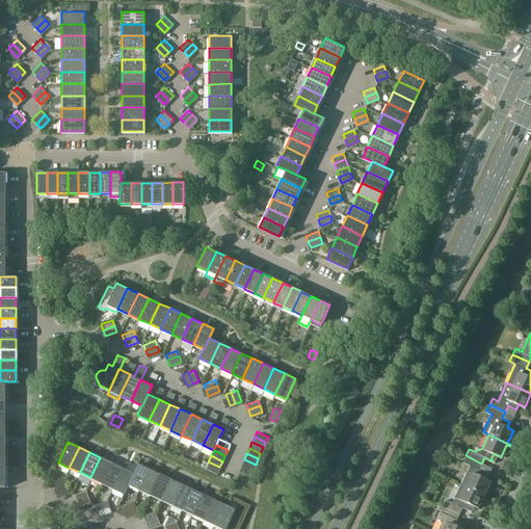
[(469,464),(460,482),(486,495),(487,495),(484,493),(489,480),(484,478),(485,475),(486,476),(487,473),(479,469),(481,464),(466,455),(462,461),(469,464)]
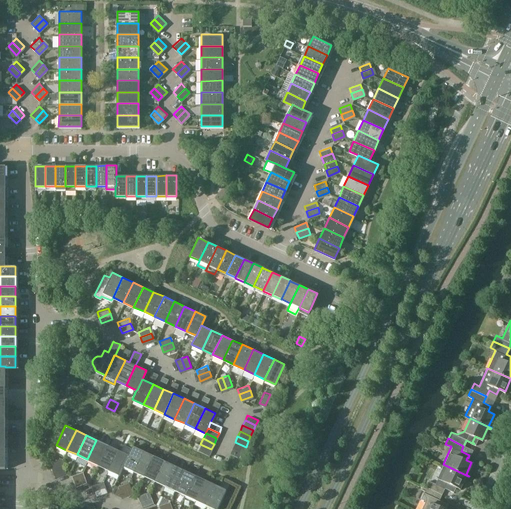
[(107,444),(96,440),(87,459),(98,464),(107,444)]
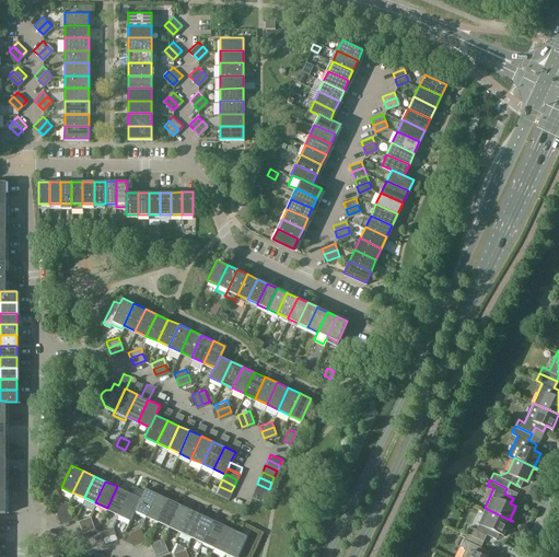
[(266,495),(269,489),(257,484),(255,489),(266,495)]
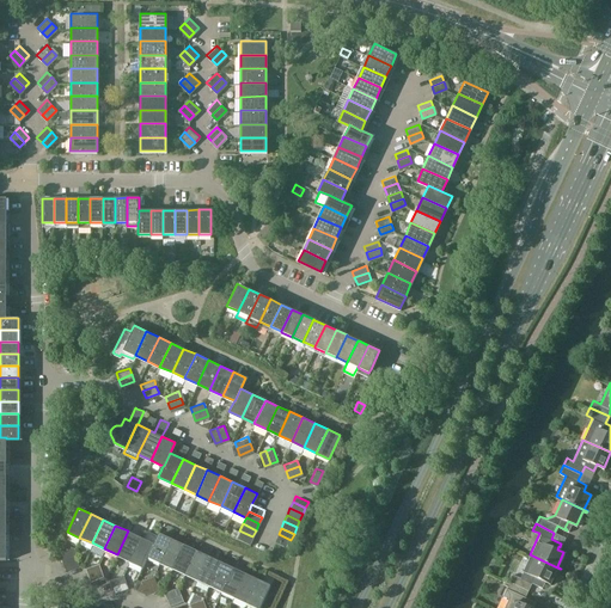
[(129,560),(140,536),(128,530),(117,554),(129,560)]
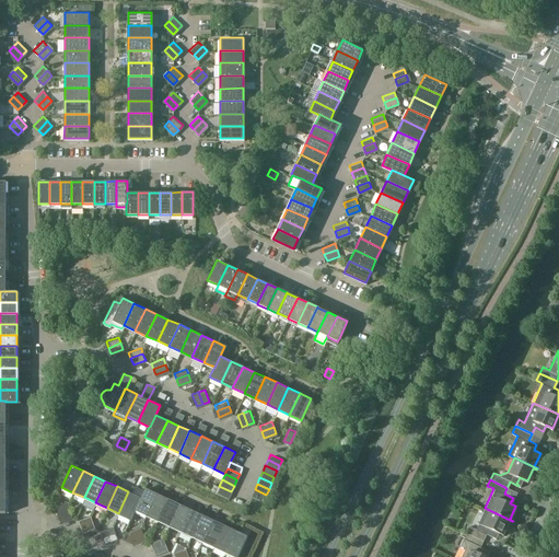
[(219,486),(217,491),(229,497),(231,491),(219,486)]
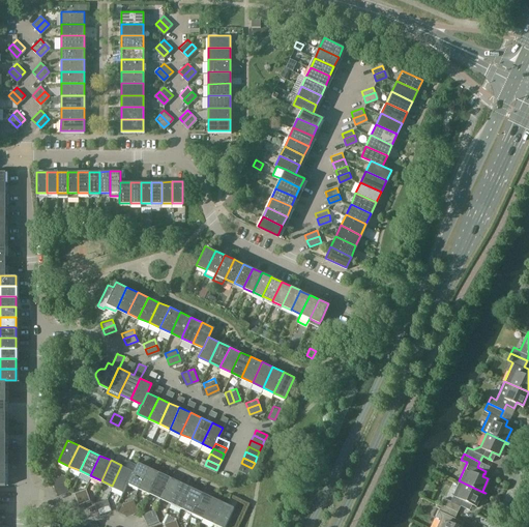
[(138,487),(147,466),(137,461),(131,470),(133,470),(127,481),(138,487)]
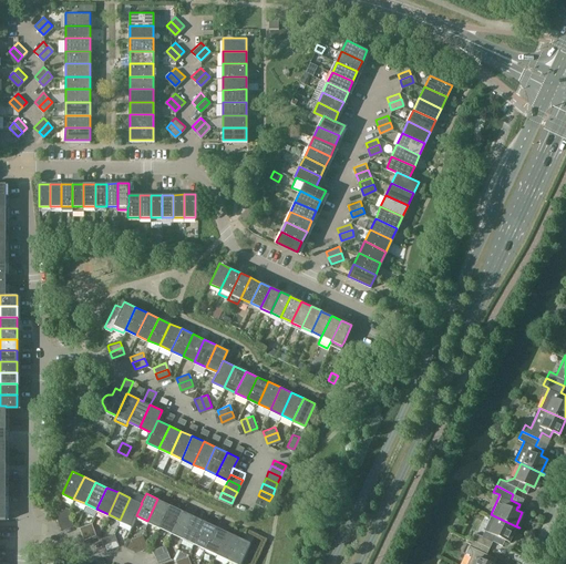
[(267,506),(269,501),(258,495),(255,501),(267,506)]
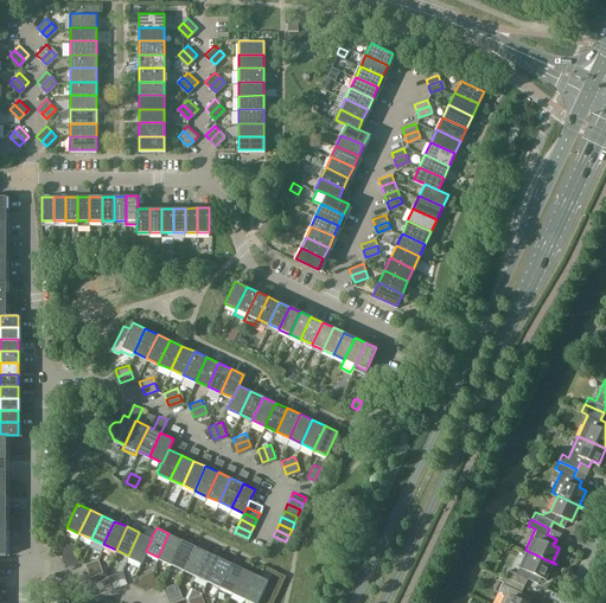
[(152,538),(151,538),(139,532),(128,556),(141,562),(146,551),(152,538)]
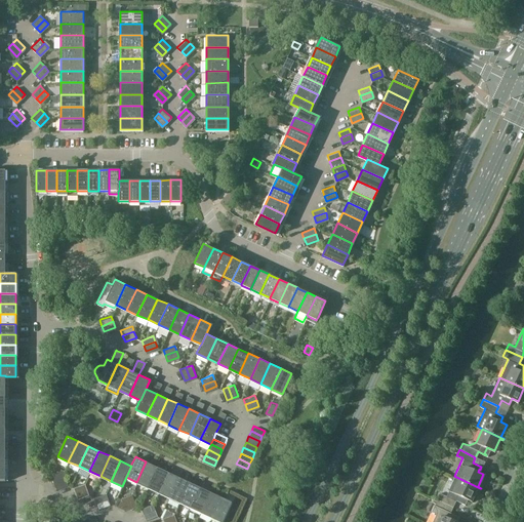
[(157,467),(146,462),(136,482),(148,487),(157,467)]
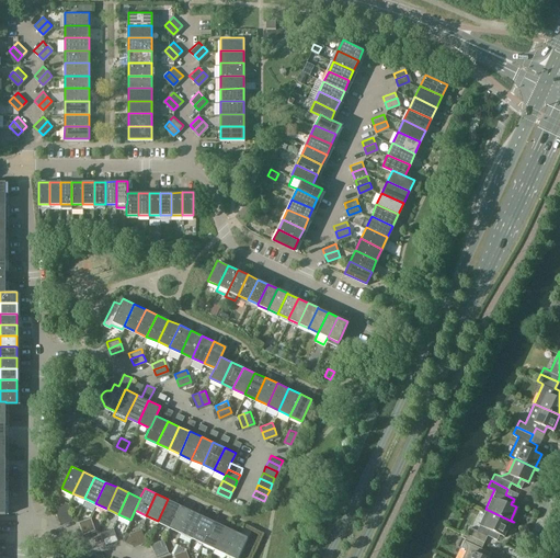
[(169,526),(179,504),(168,499),(158,521),(169,526)]
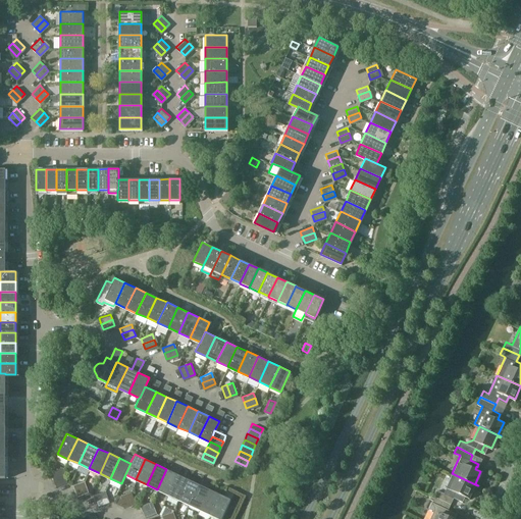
[(54,469),(52,474),(63,470),(62,466),(54,469)]
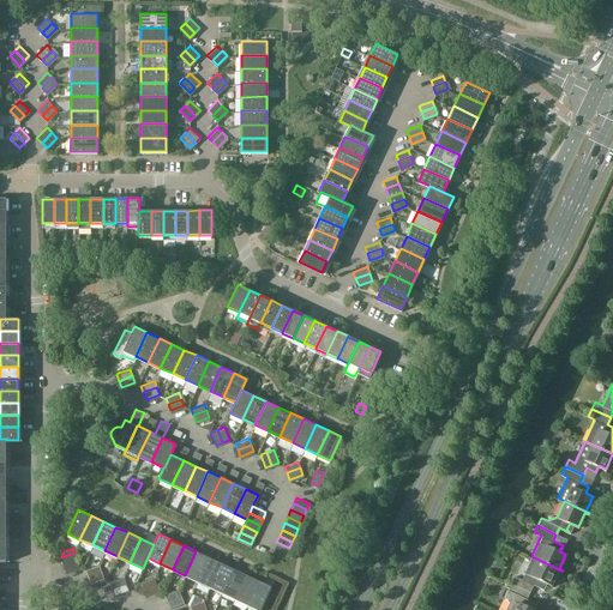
[(197,580),(209,557),(196,551),(185,575),(197,580)]
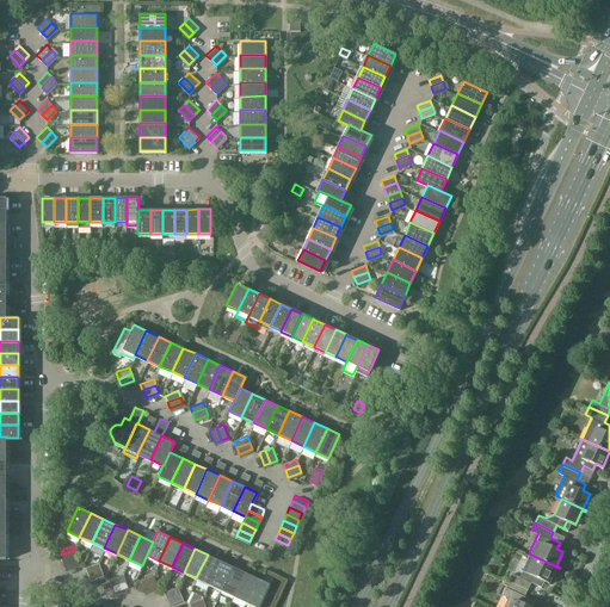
[(61,555),(60,555),(62,562),(76,557),(74,550),(61,555)]
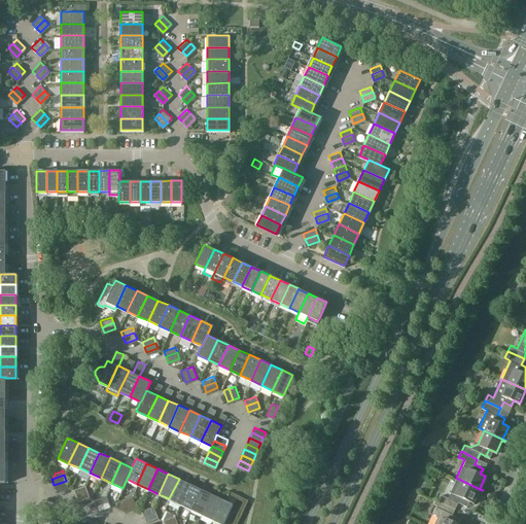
[(442,494),(439,500),(454,508),(457,501),(466,505),(468,500),(474,501),(479,490),(482,491),(482,490),(456,478),(447,496),(442,494)]
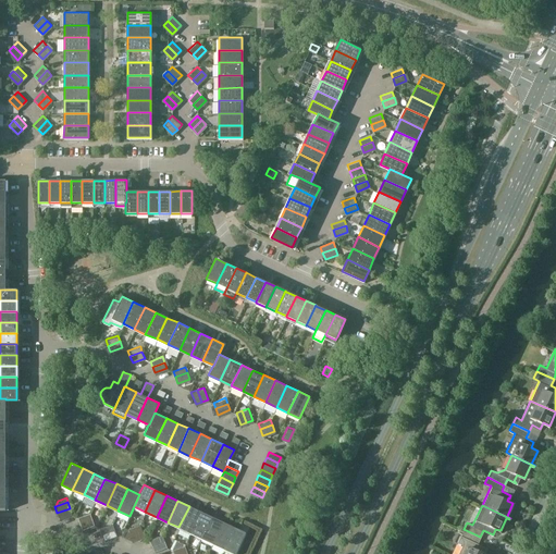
[(200,512),(189,506),(178,527),(190,532),(200,512)]
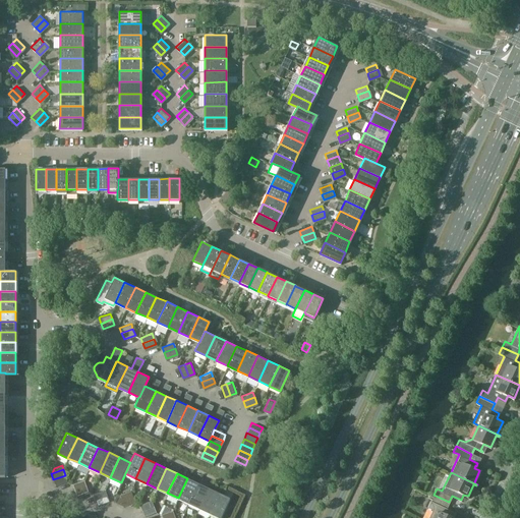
[(67,480),(65,475),(53,479),(55,484),(67,480)]
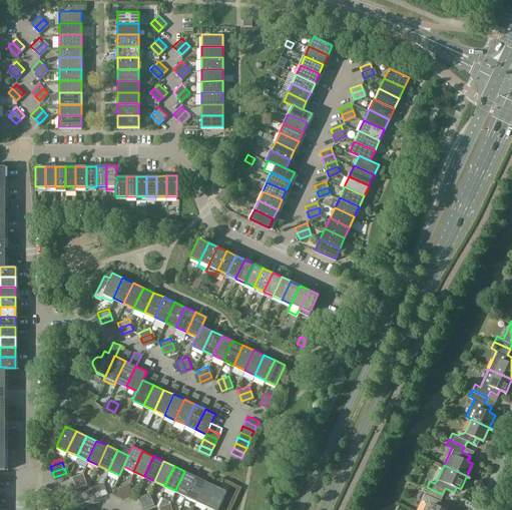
[(185,495),(194,476),(184,471),(175,490),(185,495)]
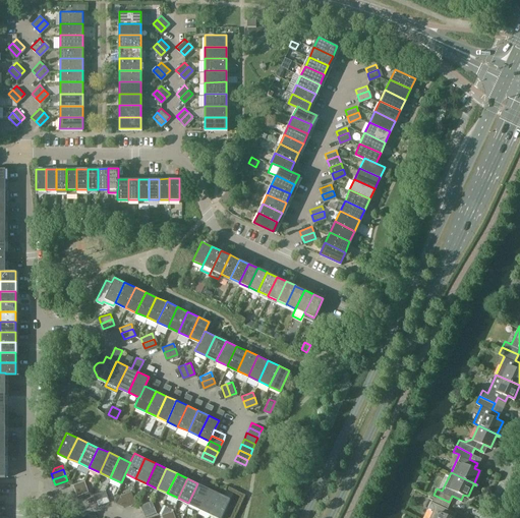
[(83,479),(72,483),(74,488),(85,484),(83,479)]
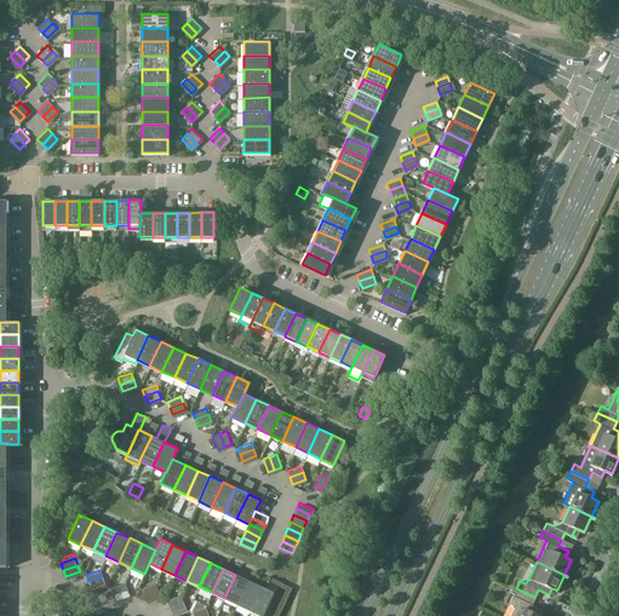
[(238,604),(248,581),(235,575),(224,598),(238,604)]
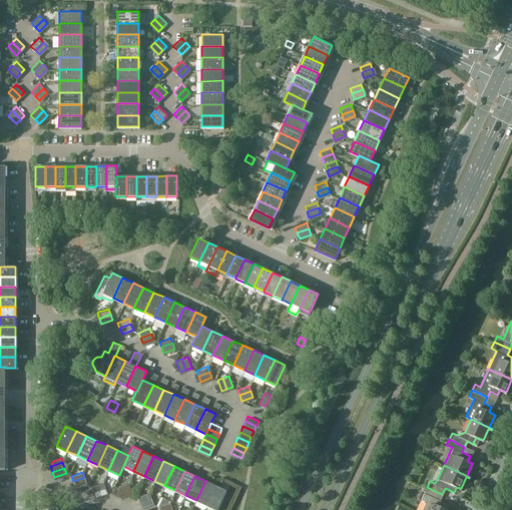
[(86,483),(84,477),(73,481),(75,487),(86,483)]
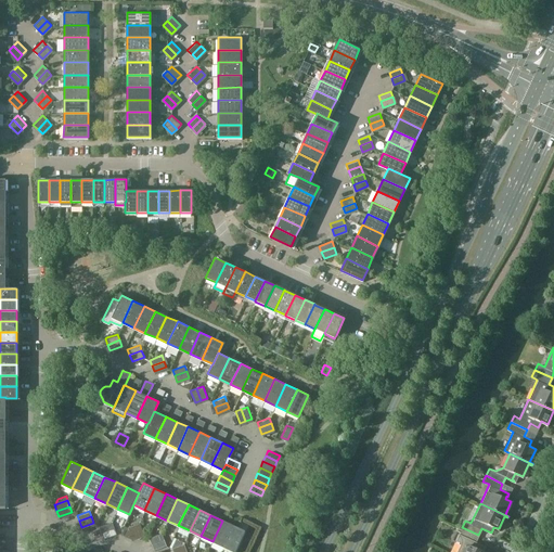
[(223,547),(233,525),(222,521),(213,541),(223,547)]
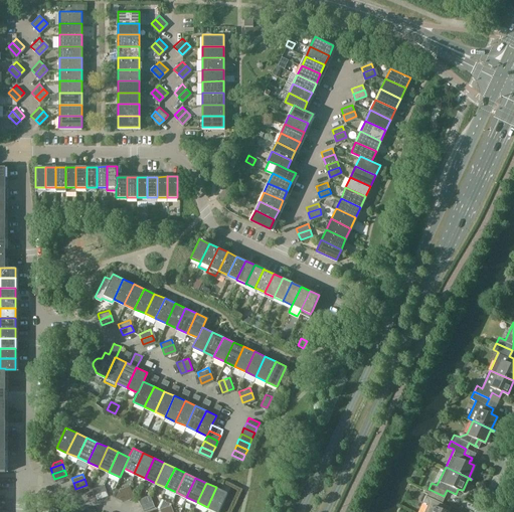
[(95,493),(106,489),(104,484),(93,487),(95,493)]
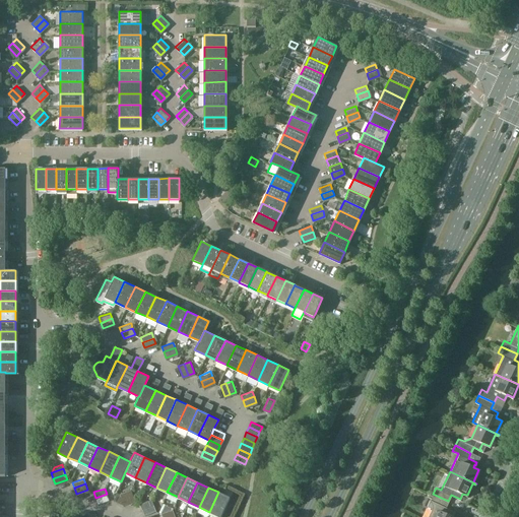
[(130,489),(124,491),(128,502),(134,500),(130,489)]
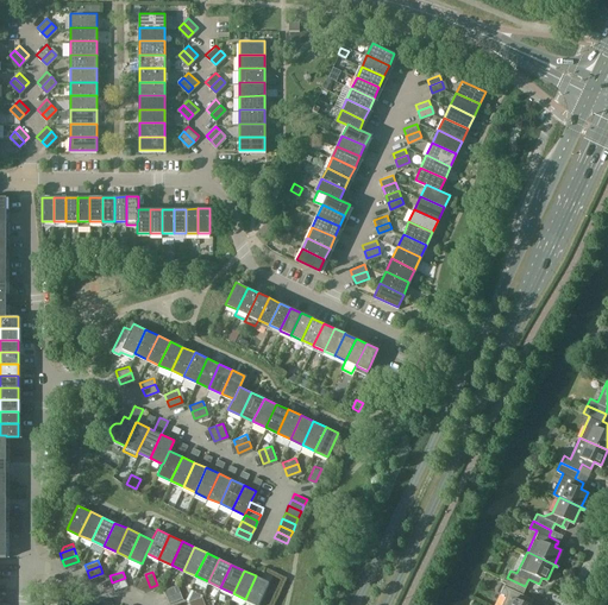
[(150,587),(145,574),(139,577),(144,590),(150,587)]
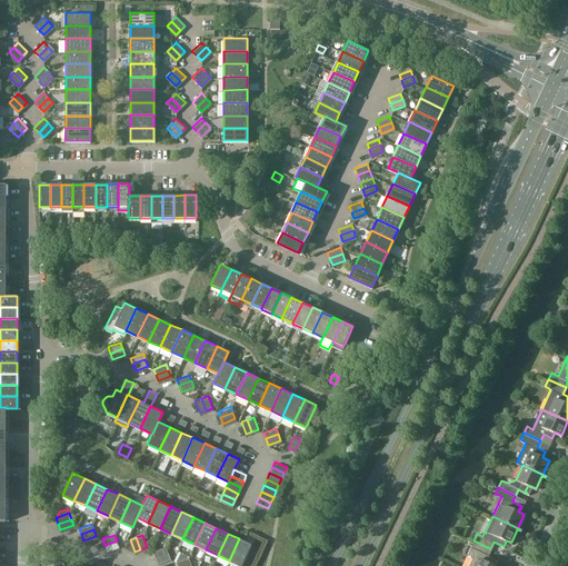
[(251,544),(239,538),(229,560),(240,565),(251,544)]
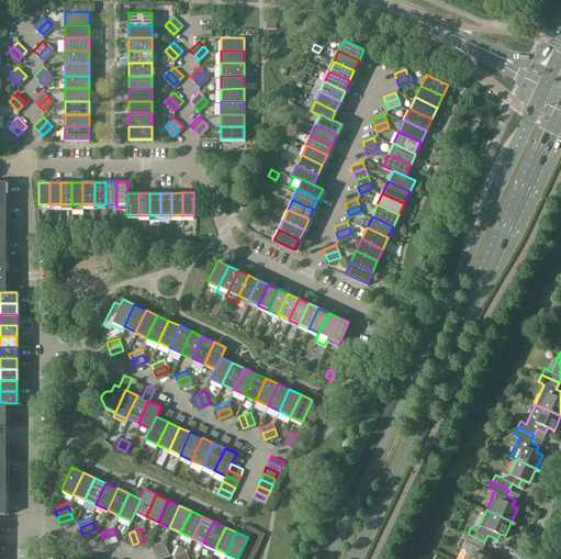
[(105,544),(118,540),(115,534),(103,538),(105,544)]
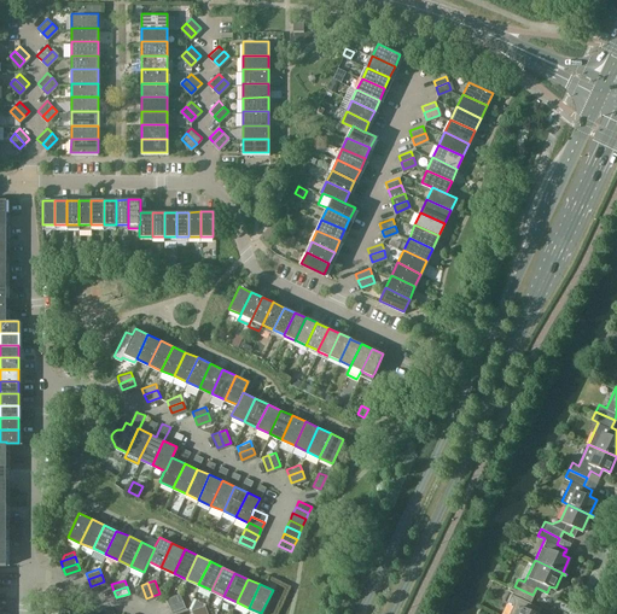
[(513,604),(507,613),(539,613),(537,613),(540,607),(530,602),(533,595),(514,586),(507,601),(513,604)]
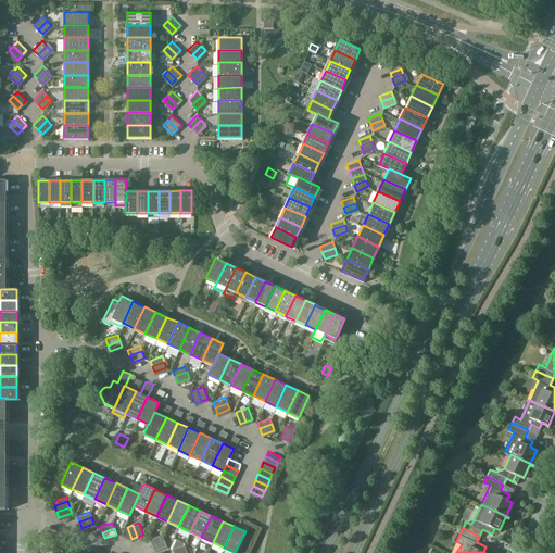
[(152,543),(163,539),(161,533),(149,538),(152,543)]
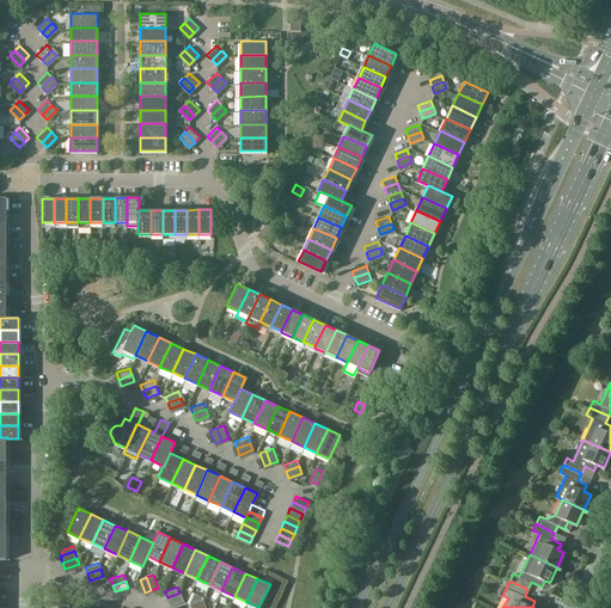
[(194,591),(189,602),(196,600),(199,599),(201,595),(194,591)]
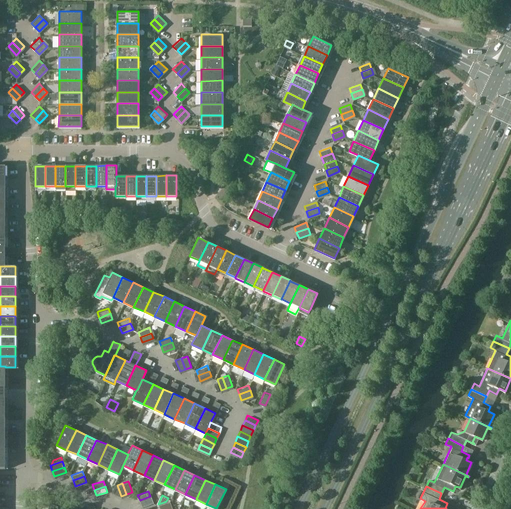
[(152,502),(150,496),(140,500),(142,506),(152,502)]
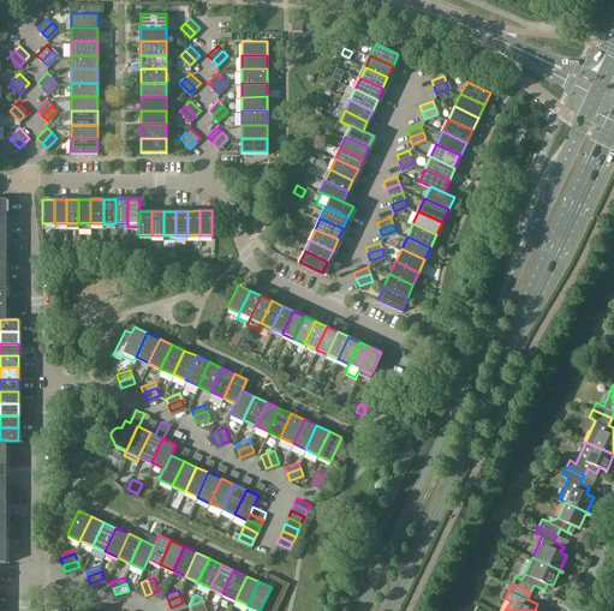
[(200,601),(197,603),(200,610),(207,610),(203,600),(200,601)]
